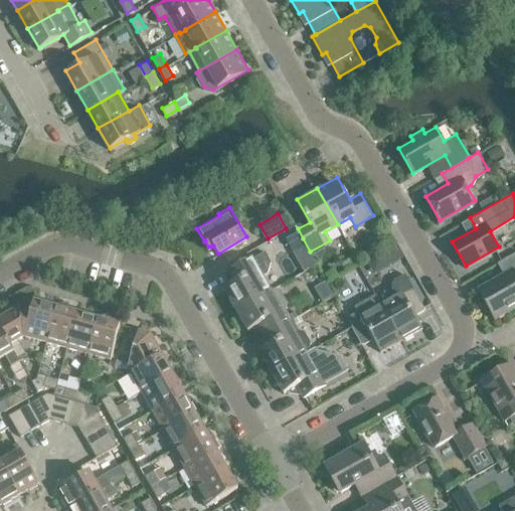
[(303,238),(298,228),(295,224),(283,231),(291,245),(303,238)]
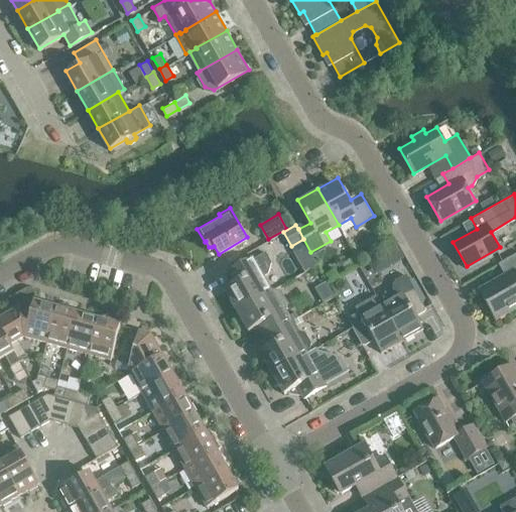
[(265,250),(230,270),(229,269),(228,269),(235,281),(224,287),(236,308),(271,288),(263,274),(268,271),(271,260),(265,250)]
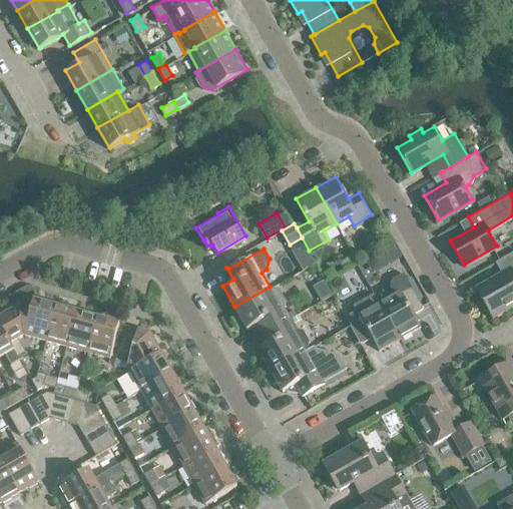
[(512,249),(495,261),(502,273),(477,288),(492,314),(512,302),(512,249)]
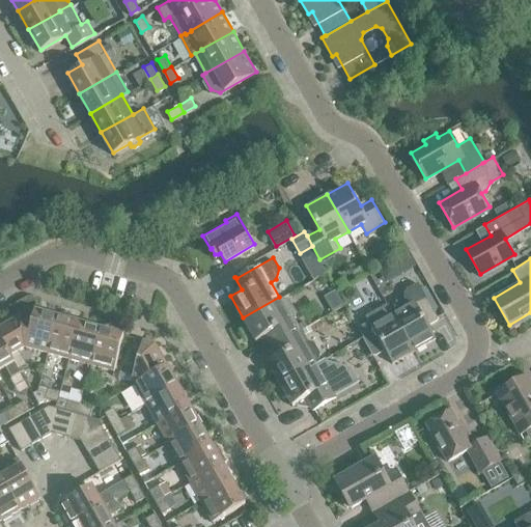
[(408,304),(393,312),(414,349),(436,336),(427,322),(438,315),(418,281),(408,287),(403,292),(404,298),(408,304)]
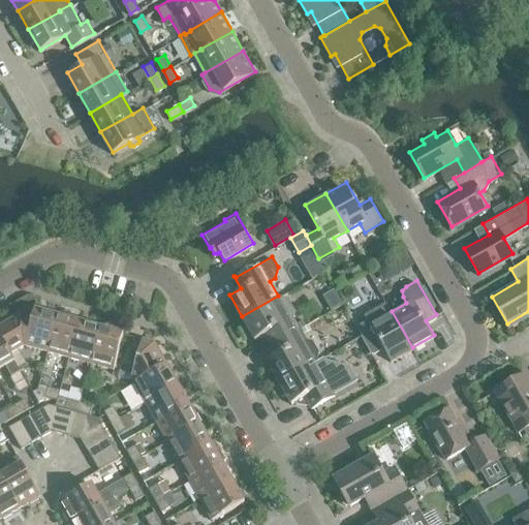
[(269,330),(275,340),(300,326),(293,314),(294,309),(288,298),(282,296),(281,294),(278,296),(242,316),(254,338),(269,330)]
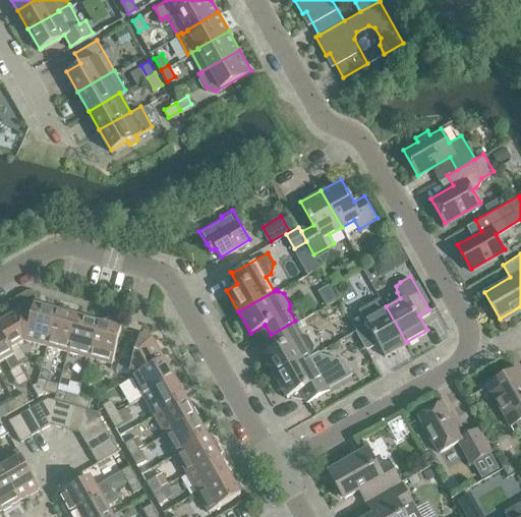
[(19,307),(0,318),(0,328),(10,345),(23,338),(47,344),(56,308),(34,302),(32,310),(19,307)]
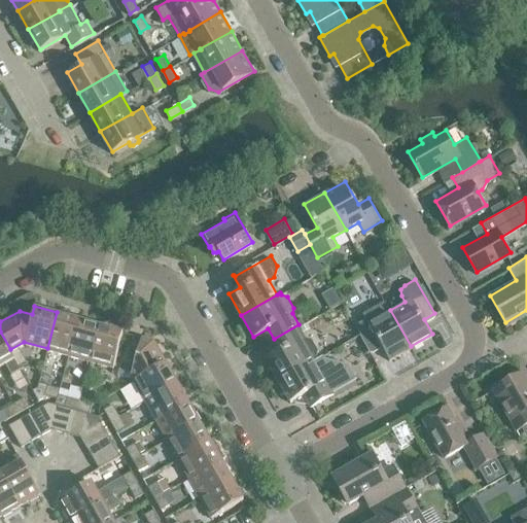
[(355,323),(371,350),(381,344),(389,358),(411,346),(390,310),(370,322),(366,316),(355,323)]
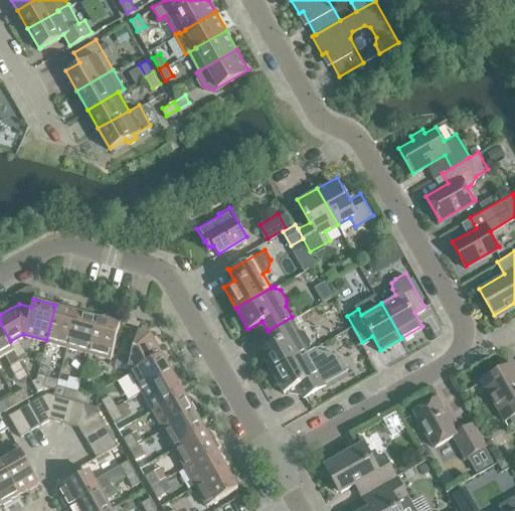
[(46,340),(67,346),(76,311),(55,305),(46,340)]
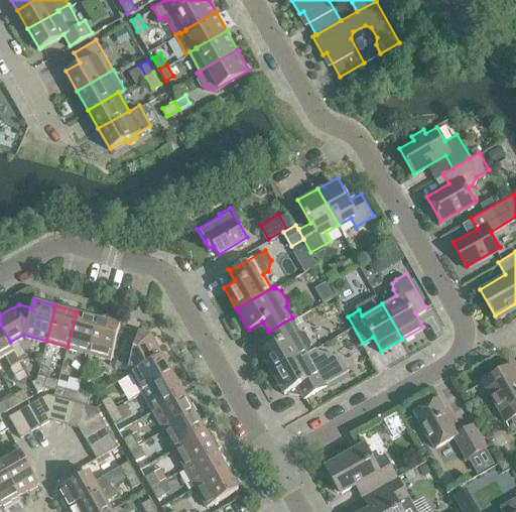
[(68,347),(88,352),(98,317),(77,311),(68,347)]
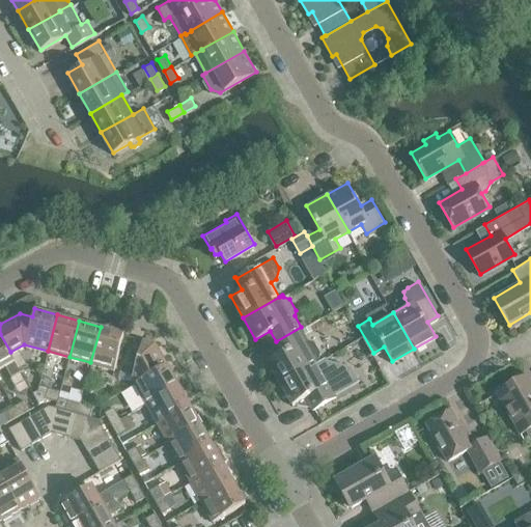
[(113,368),(123,333),(101,327),(90,362),(113,368)]
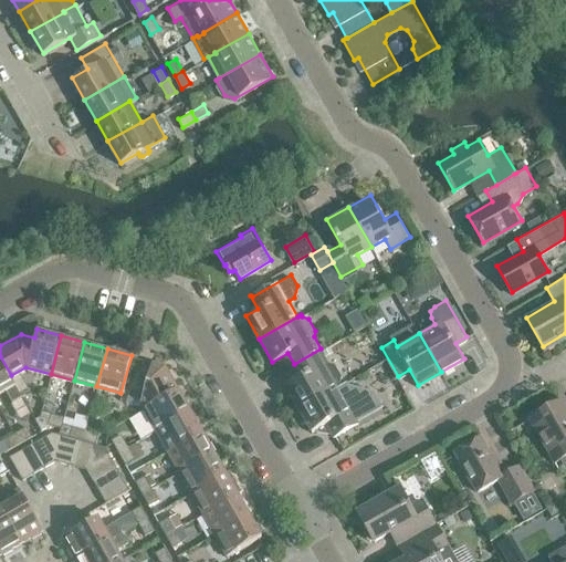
[(285,384),(299,407),(341,384),(339,382),(341,375),(334,363),(327,361),(321,349),(294,364),(301,376),(285,384)]
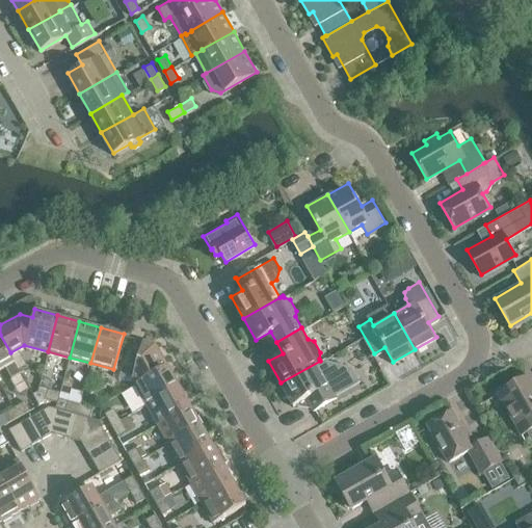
[(0,368),(5,366),(11,376),(21,371),(10,352),(0,335),(0,368)]
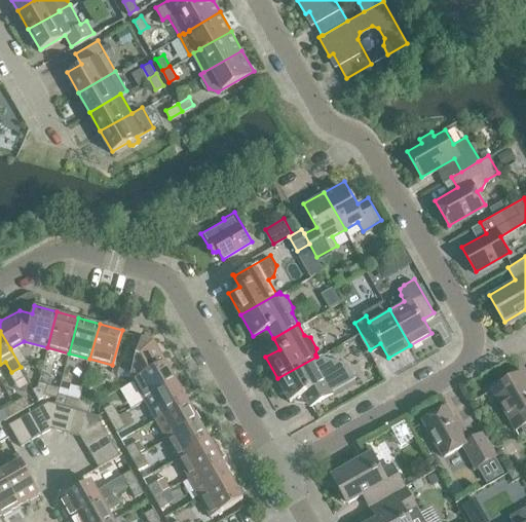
[(130,373),(144,399),(177,380),(165,360),(152,338),(141,335),(130,373)]
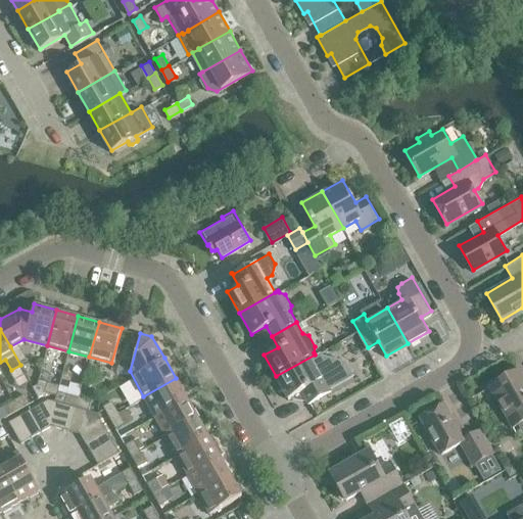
[(354,333),(343,339),(351,354),(363,348),(354,333)]
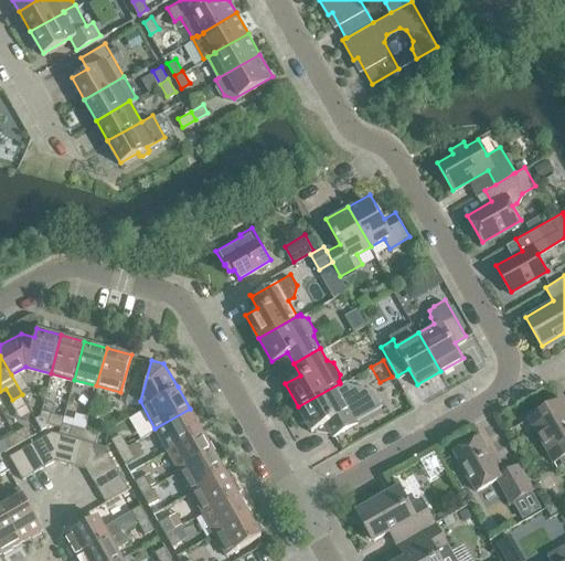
[(305,420),(311,430),(326,421),(333,435),(336,434),(333,432),(351,422),(353,425),(382,409),(381,405),(372,390),(348,383),(345,380),(340,383),(298,406),(299,409),(296,413),(300,420),(305,420)]
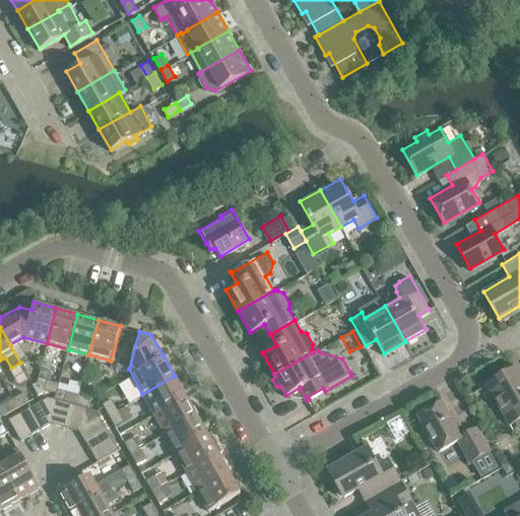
[(519,368),(518,365),(486,383),(509,423),(519,416),(519,368)]
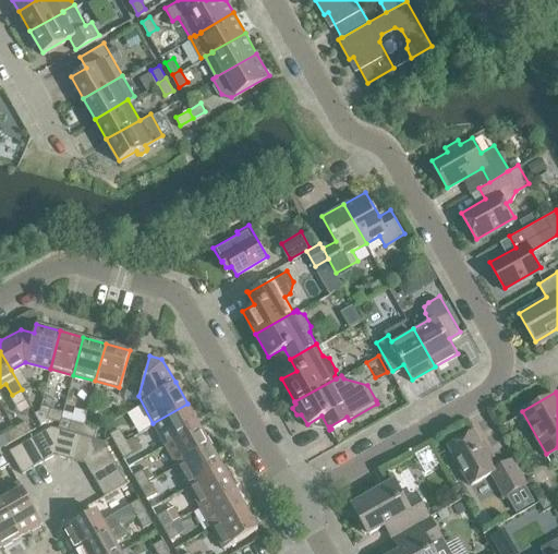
[(198,424),(187,404),(153,423),(165,443),(198,424)]
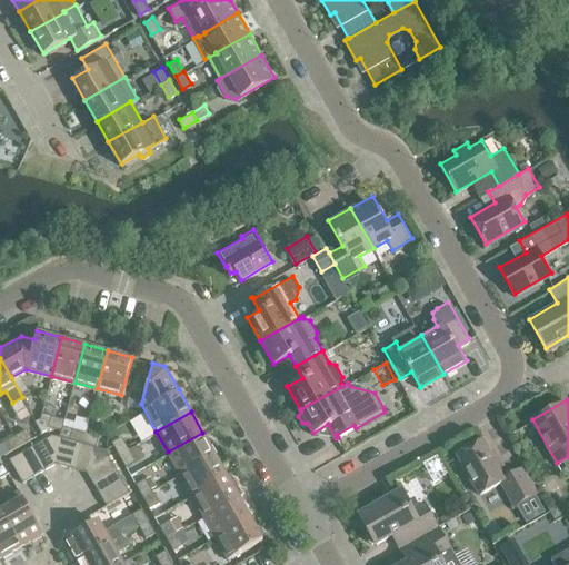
[(61,428),(65,417),(51,414),(48,425),(61,428)]
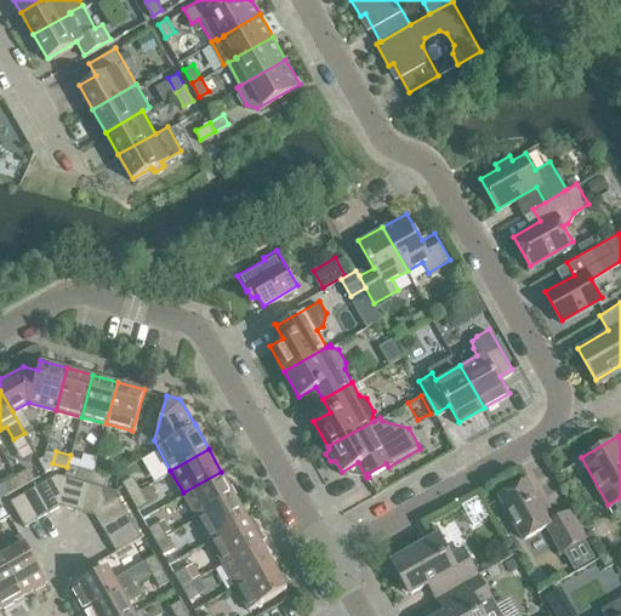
[(90,482),(93,469),(78,465),(74,477),(85,480),(90,482)]
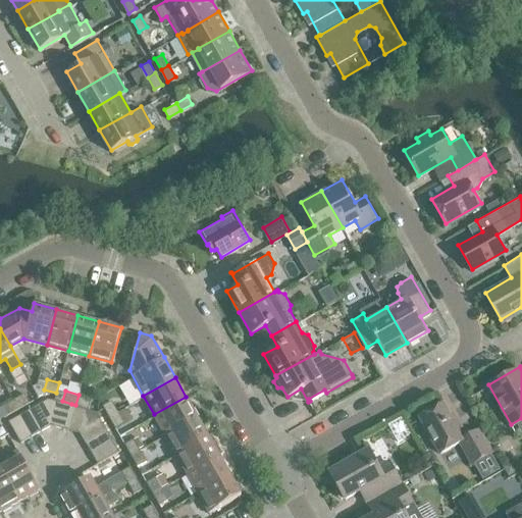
[(18,407),(30,400),(24,392),(13,398),(18,407)]
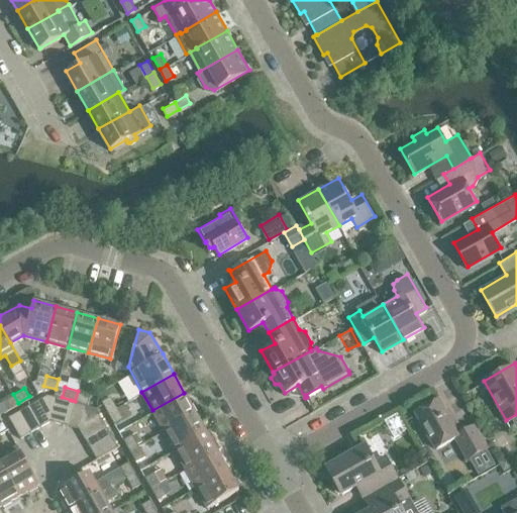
[(86,404),(89,394),(78,391),(75,401),(86,404)]
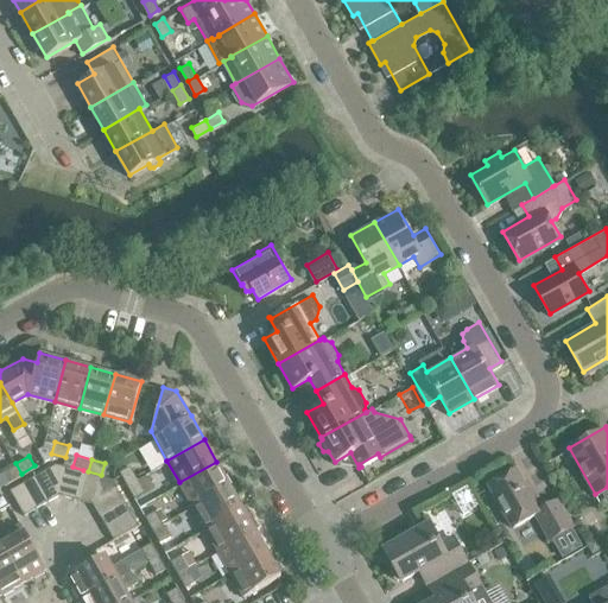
[(48,500),(59,493),(56,462),(33,475),(48,500)]
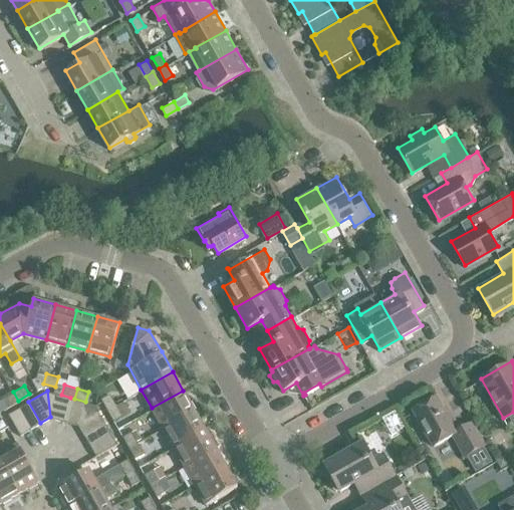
[(50,417),(64,421),(70,398),(61,395),(47,391),(50,417)]
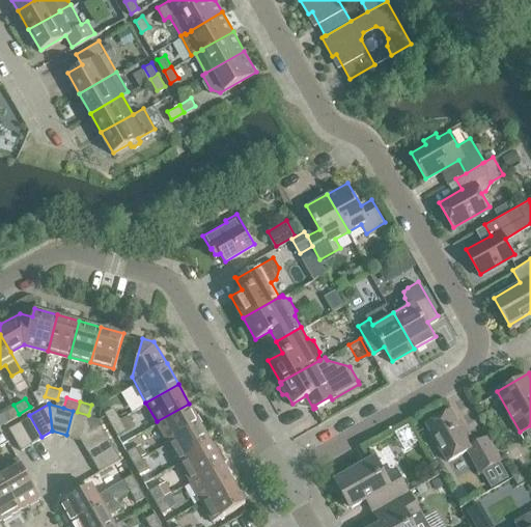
[(157,421),(168,441),(200,422),(189,404),(157,421)]
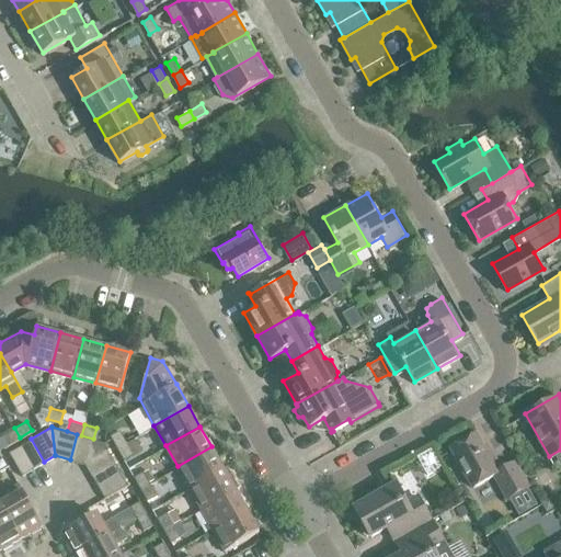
[(8,444),(20,438),(14,428),(2,434),(8,444)]
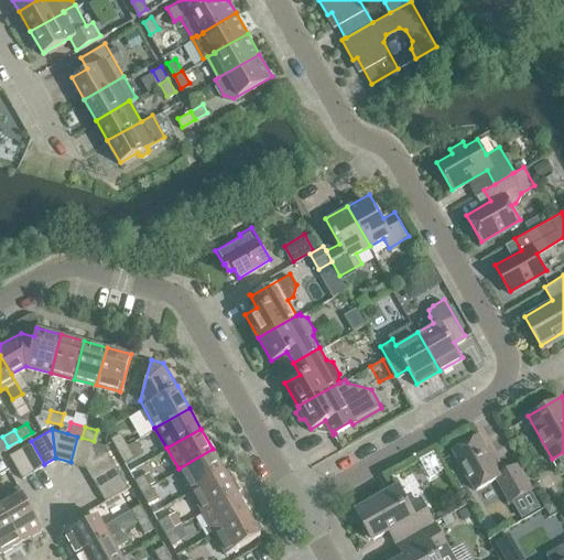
[(117,449),(127,443),(120,431),(110,437),(117,449)]
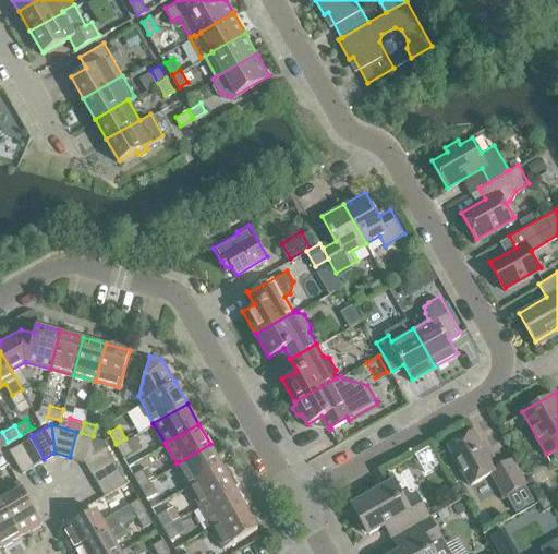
[(504,494),(513,489),(526,481),(512,457),(499,465),(486,442),(482,445),(473,430),(448,444),(471,483),(490,471),(504,494)]
